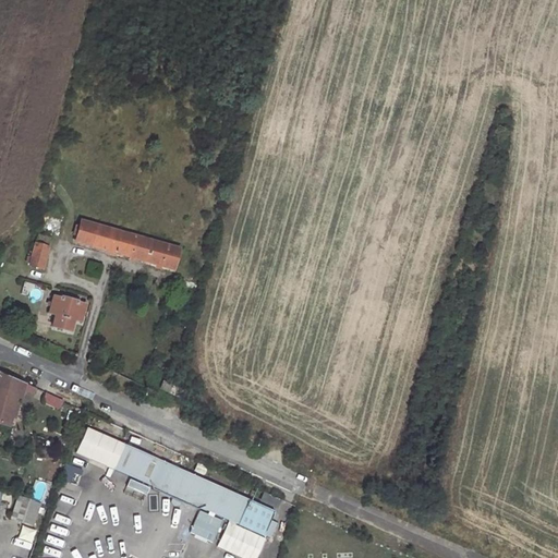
[(174,270),(181,250),(83,221),(77,242),(174,270)]
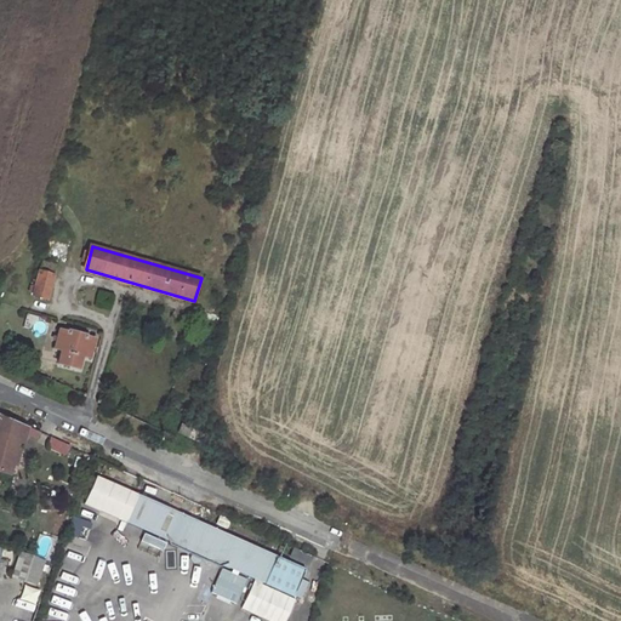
[(47,302),(57,267),(44,263),(34,298),(47,302)]
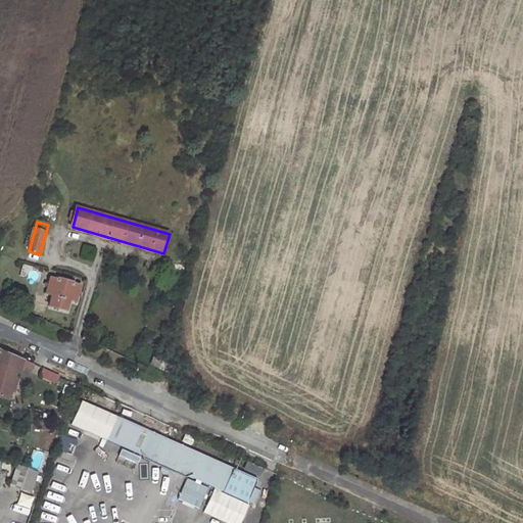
[(76,304),(81,288),(72,286),(73,284),(57,279),(56,281),(50,279),(46,293),(52,295),(50,306),(68,312),(70,303),(76,304)]
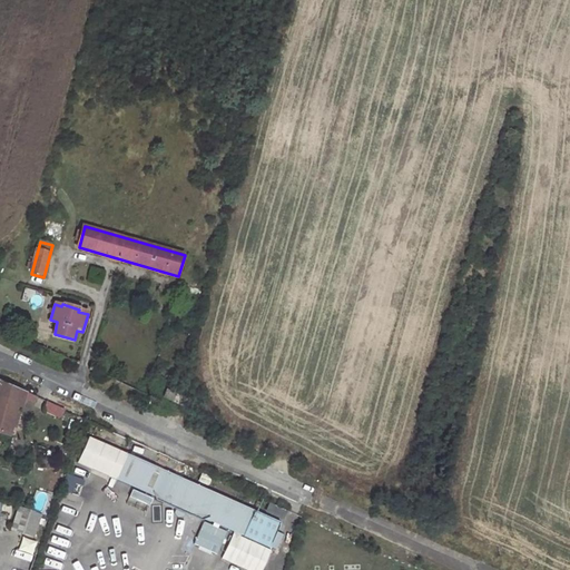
[(0,399),(20,405),(23,406),(26,399),(25,397),(27,393),(0,381),(0,399)]
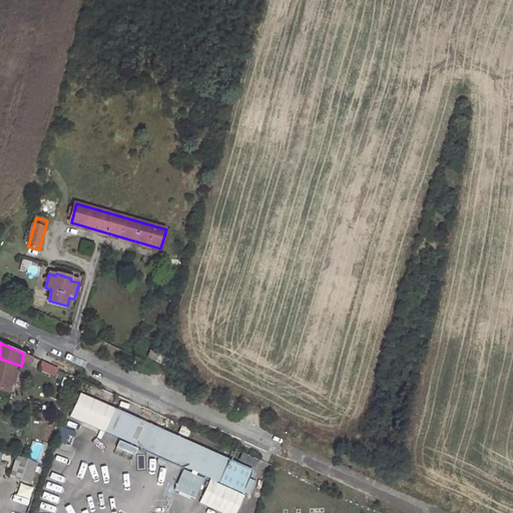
[(149,356),(167,365),(170,359),(151,350),(149,356)]
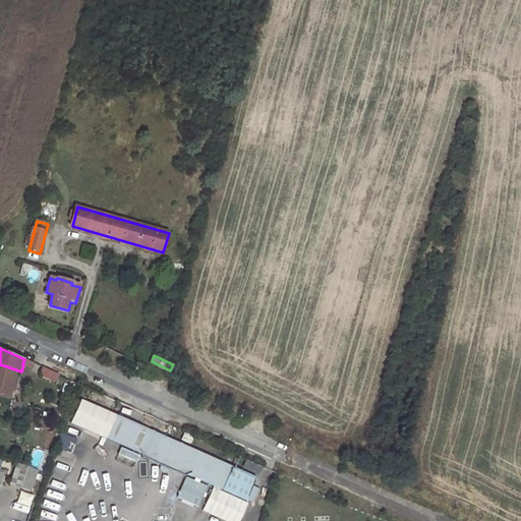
[(23,364),(33,368),(36,362),(24,358),(22,363),(23,364)]
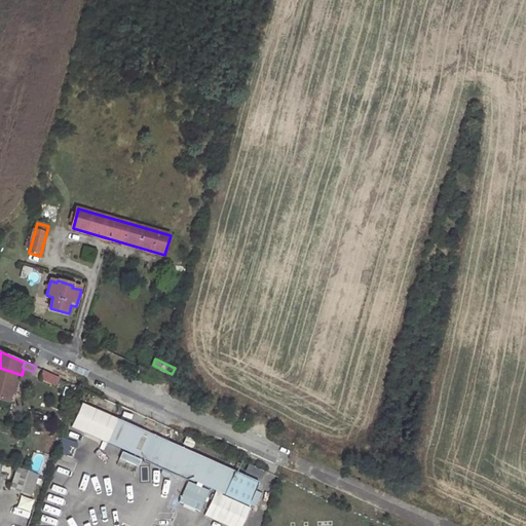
[(0,399),(10,402),(19,374),(0,368),(0,399)]
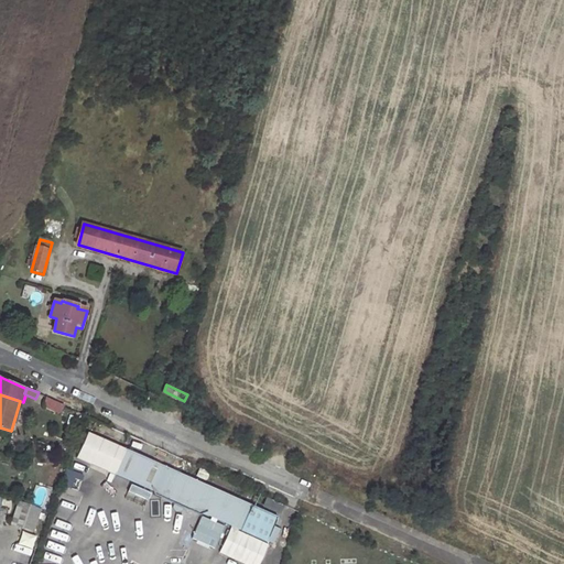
[(46,399),(43,405),(62,413),(64,407),(46,399)]
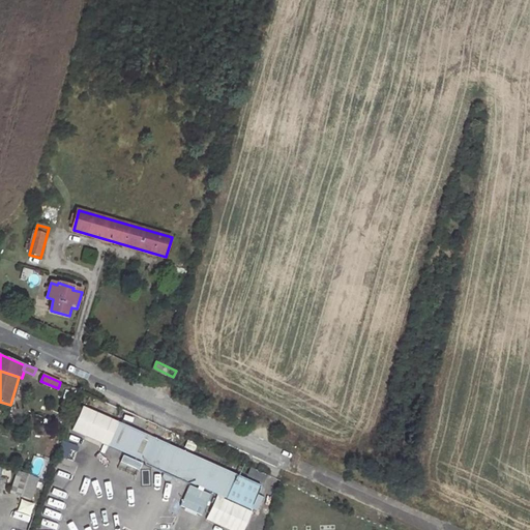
[(107,445),(118,421),(83,406),(71,430),(107,445)]
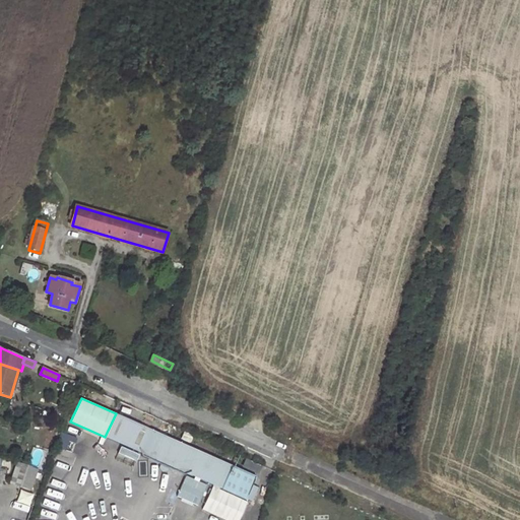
[(257,476),(116,413),(105,437),(132,449),(133,452),(174,470),(177,469),(247,500),(257,476)]
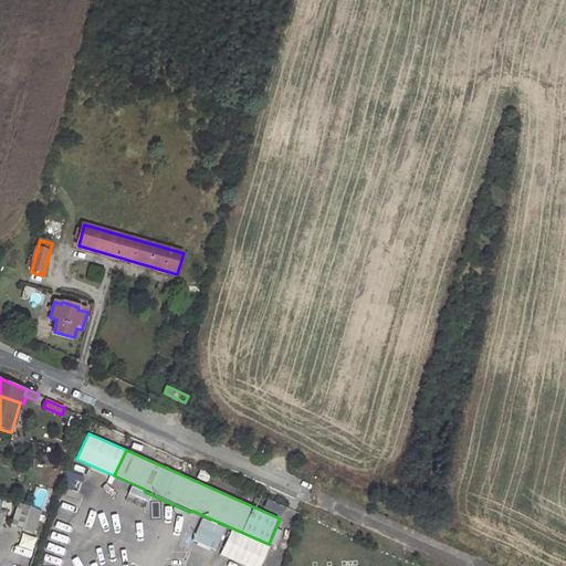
[(79,494),(84,477),(69,472),(63,489),(79,494)]
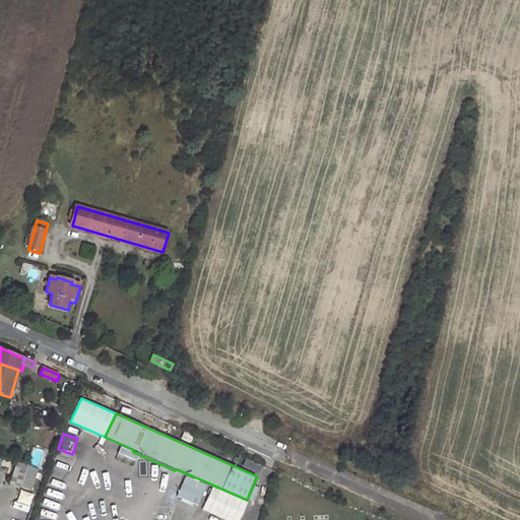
[(262,466),(247,459),(243,466),(258,473),(262,466)]
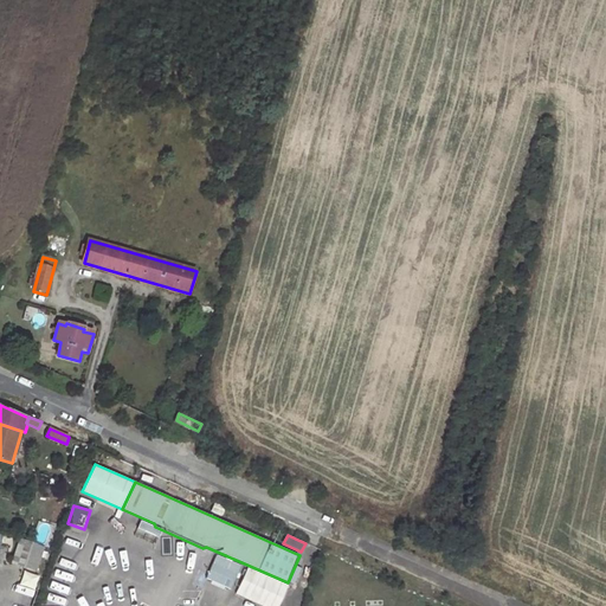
[(44,548),(20,540),(13,563),(36,571),(44,548)]
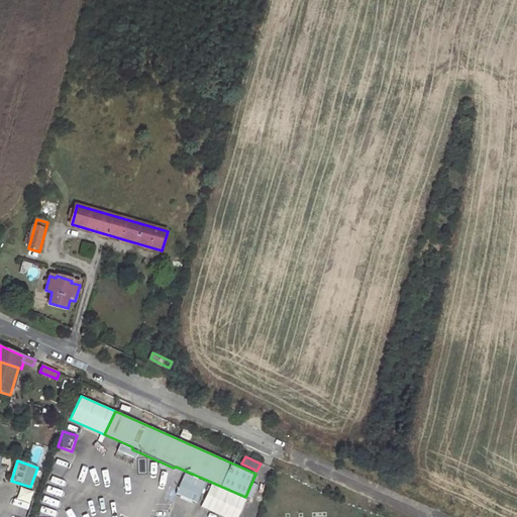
[(178,488),(183,474),(162,466),(156,480),(178,488)]
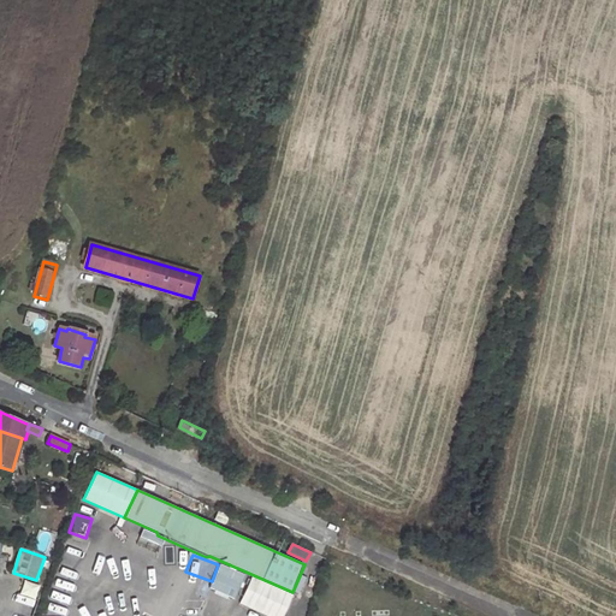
[(21,594),(35,599),(39,586),(24,582),(21,594)]
